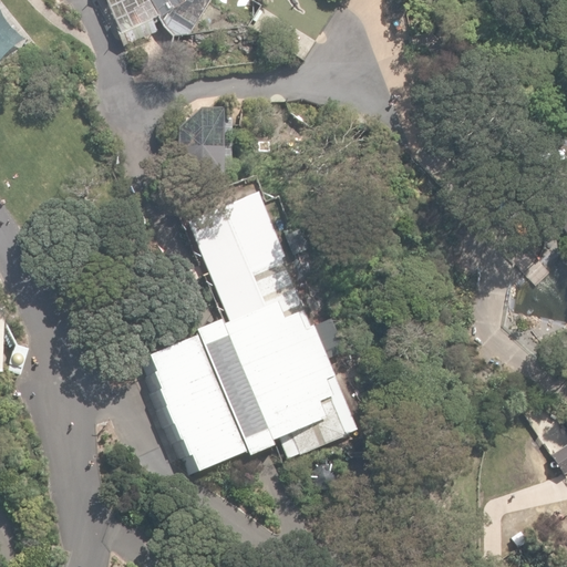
[(105,0),(120,33),(152,18),(158,14),(150,0),(105,0)]
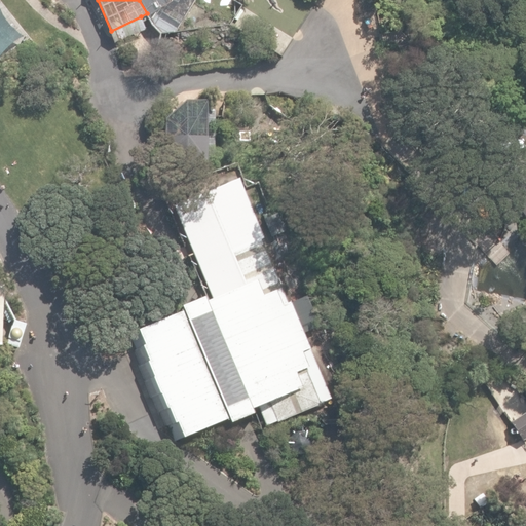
[(170,0),(139,0),(147,13),(151,24),(160,33),(175,32),(180,24),(159,9),(171,1),(170,0)]
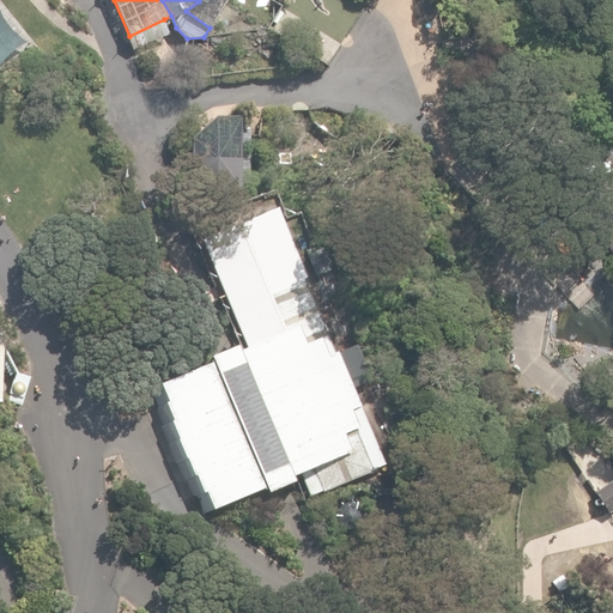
[(198,0),(199,1),(186,11),(210,28),(225,4),(226,0),(198,0)]
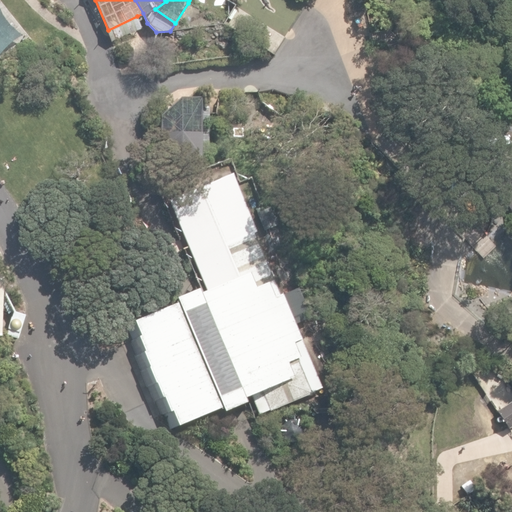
[(1,14),(0,10),(0,52),(5,46),(16,39),(23,36),(14,30),(7,22),(1,14)]
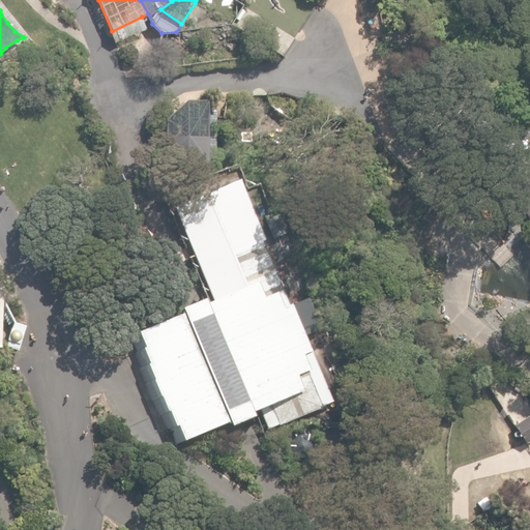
[(142,17),(112,31),(116,42),(147,29),(142,17)]
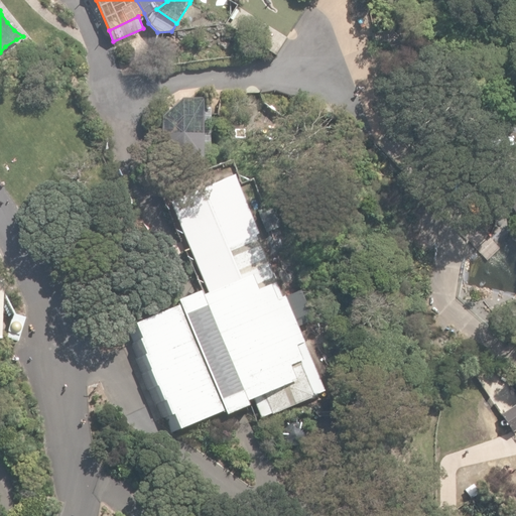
[(162,116),(162,132),(203,132),(203,97),(182,97),(162,116)]
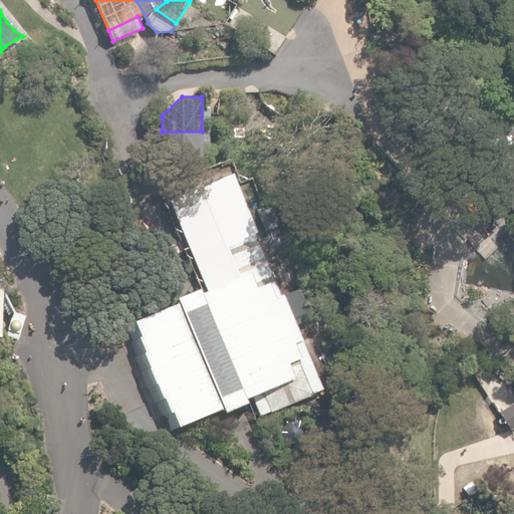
[(202,159),(202,132),(162,132),(161,159),(202,159)]
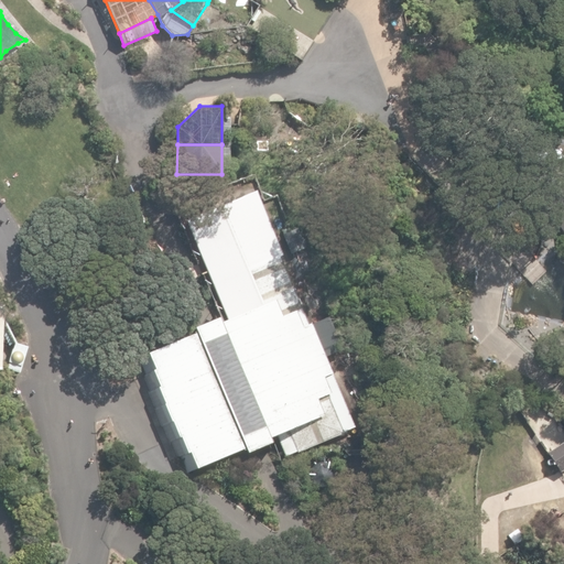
[(283,315),(302,307),(253,193),(191,219),(232,318),(277,300),(283,315)]
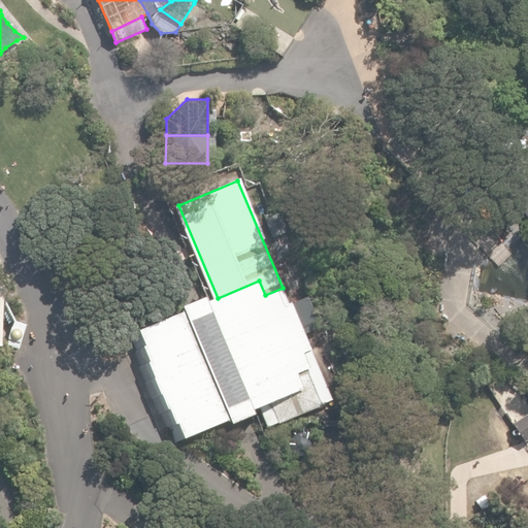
[(289,303),(283,288),(265,295),(259,281),(218,298),(207,302),(205,296),(194,301),(183,305),(185,310),(138,330),(144,347),(142,348),(149,362),(146,363),(154,378),(153,378),(159,396),(161,395),(167,410),(169,410),(175,425),(177,424),(183,438),(228,419),(230,424),(243,419),(255,415),(253,408),(261,405),(304,387),(298,372),(310,367),(304,352),(308,351),(311,350),(292,302),(289,303)]
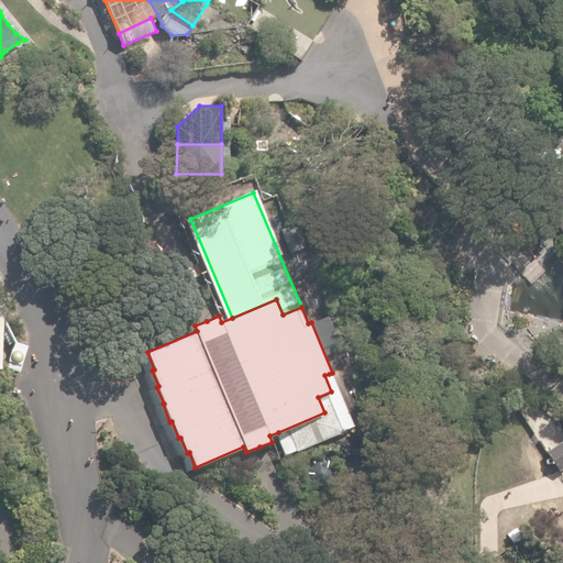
[(29,345),(15,342),(7,368),(20,372),(29,345)]
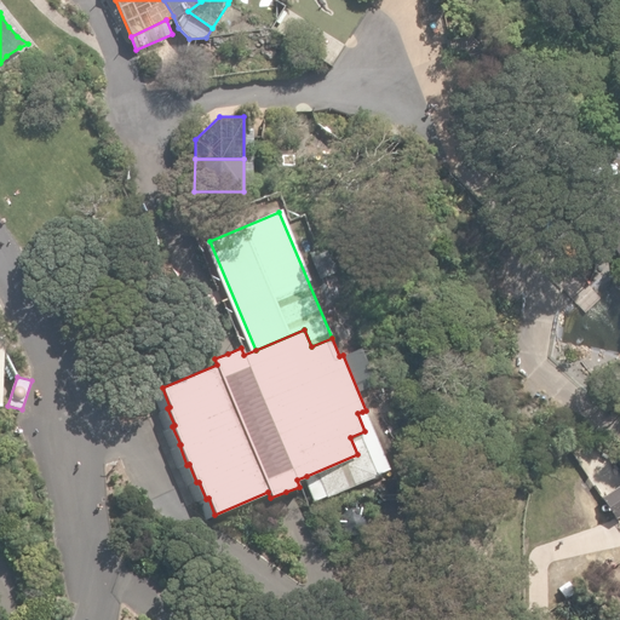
[(357,454),(306,476),(317,500),(386,471),(362,412),(357,413),(365,431),(350,437),(357,454)]
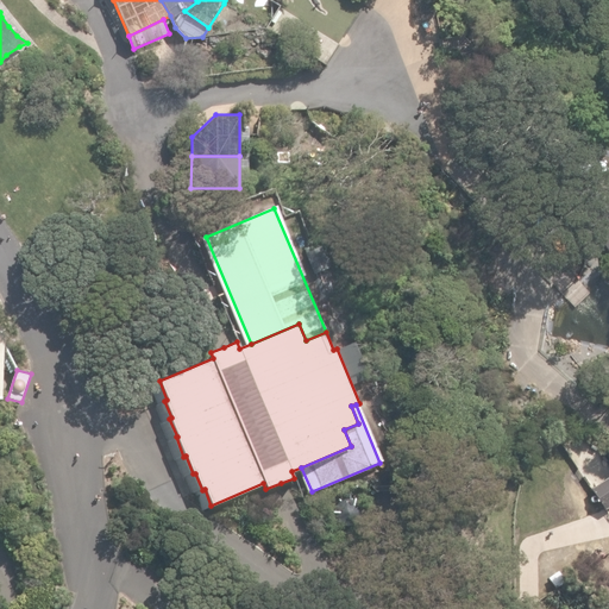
[(608,507),(608,476),(591,489),(606,509),(607,509),(608,507)]
